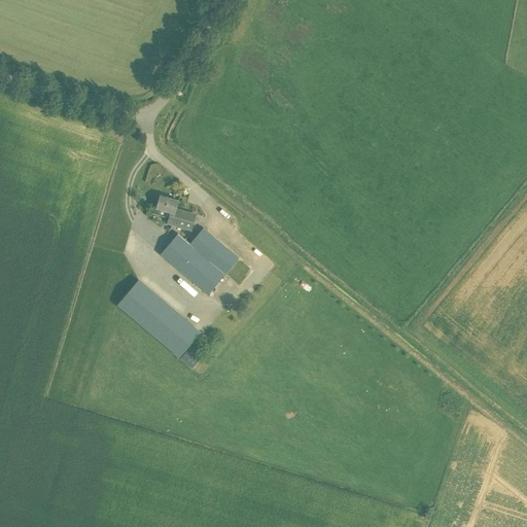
[(173,216),(175,210),(174,209),(177,201),(160,196),(156,208),(169,212),(166,223),(172,225),(174,217),(173,216)]
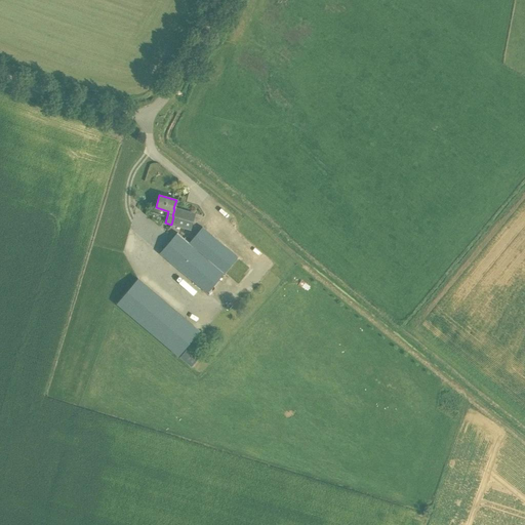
[(173,216),(171,225),(189,230),(194,214),(174,209),(172,215),(173,216)]
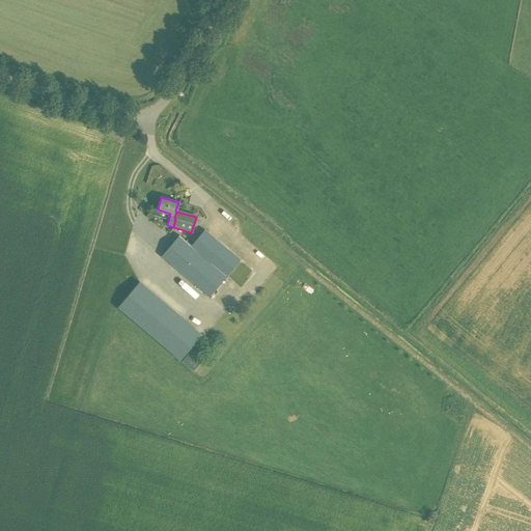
[(242,259),(205,229),(191,246),(178,235),(161,256),(210,298),(242,259)]
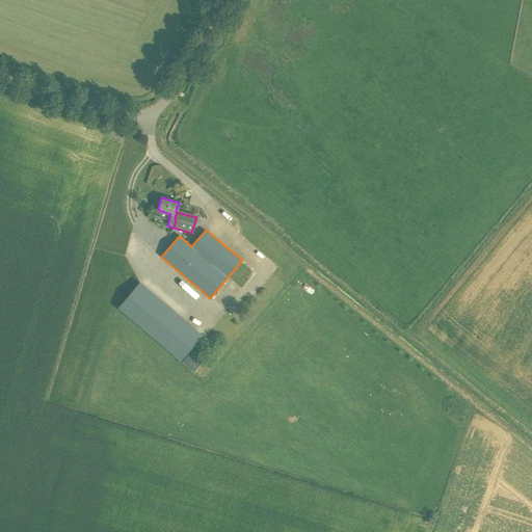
[(181,361),(203,335),(140,282),(117,309),(181,361)]
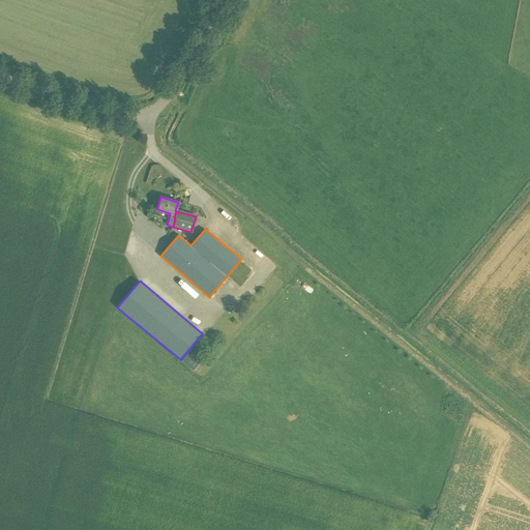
[(182,357),(194,367),(200,360),(188,350),(182,357)]
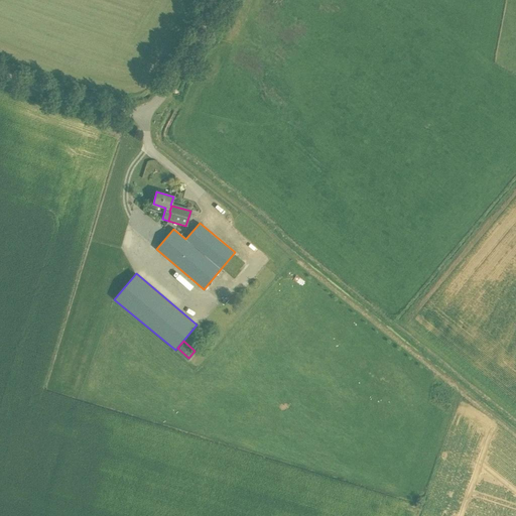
All buildings are outlined.
